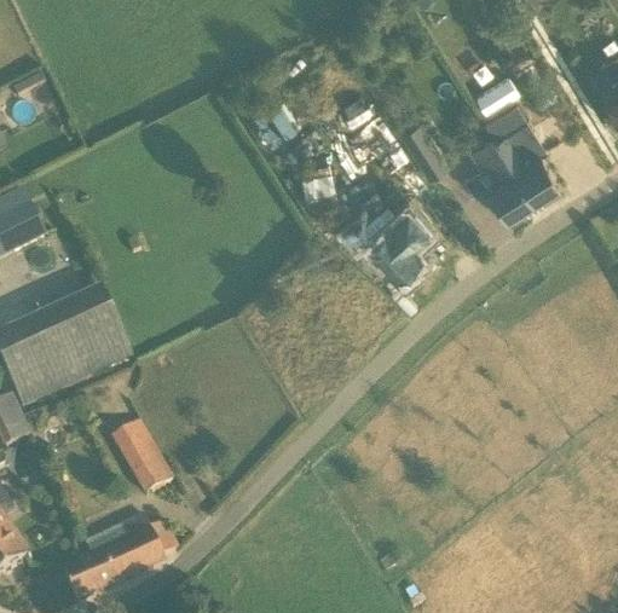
[(502,62),(530,46),(518,27),(491,42),(502,62)]
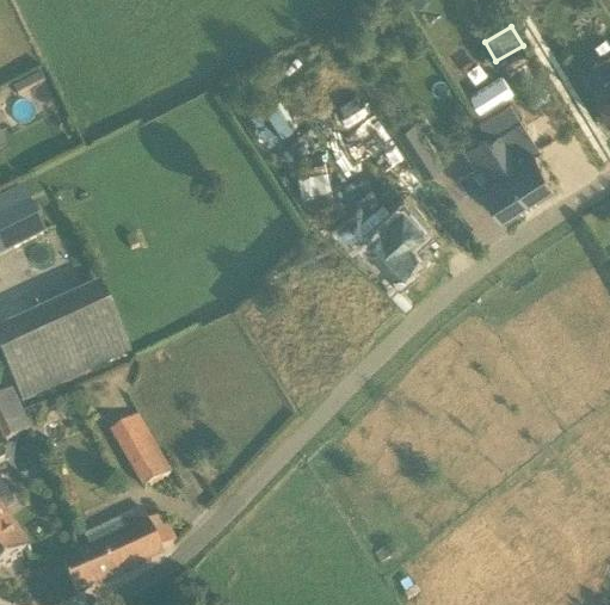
[(609,50),(595,60),(583,68),(609,111),(609,50)]
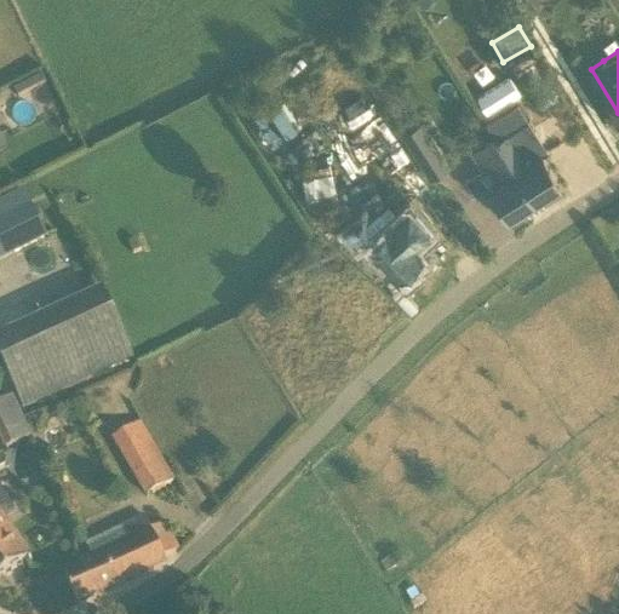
[(491,113),(506,107),(487,64),(471,72),(491,113)]
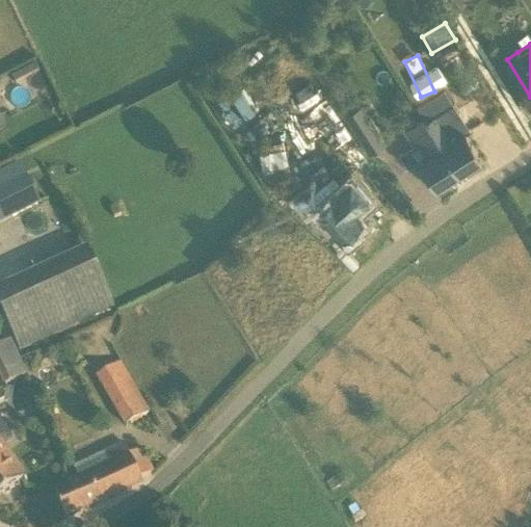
[(235,88),(242,111),(257,106),(249,83),(235,88)]
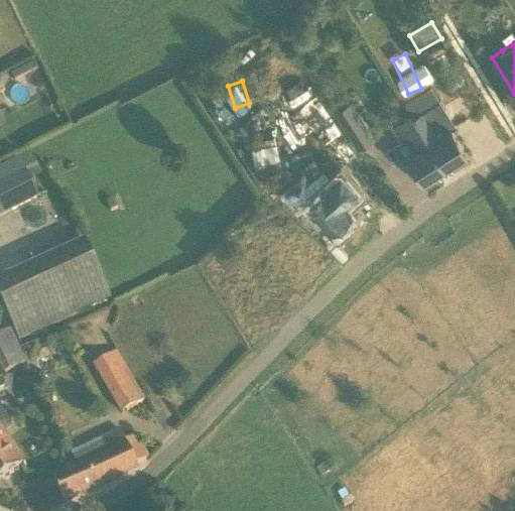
[(319,92),(290,111),(304,133),(315,125),(327,143),(345,131),(319,92)]
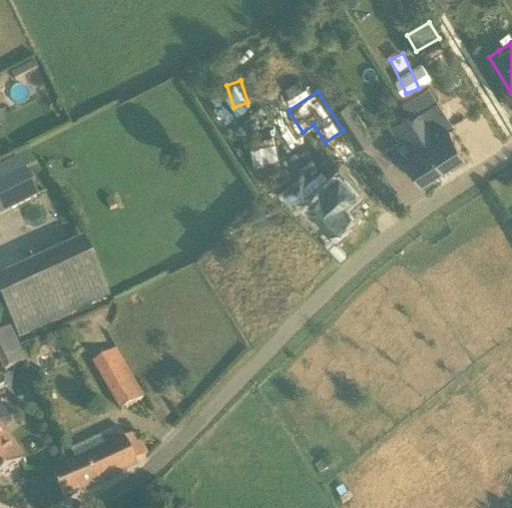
[(334,105),(357,141),(372,131),(349,95),(334,105)]
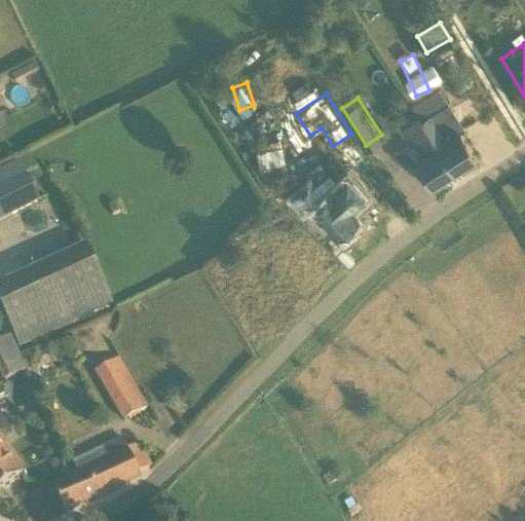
[(448,134),(441,122),(445,120),(437,106),(423,114),(457,170),(480,155),(461,125),(448,134)]
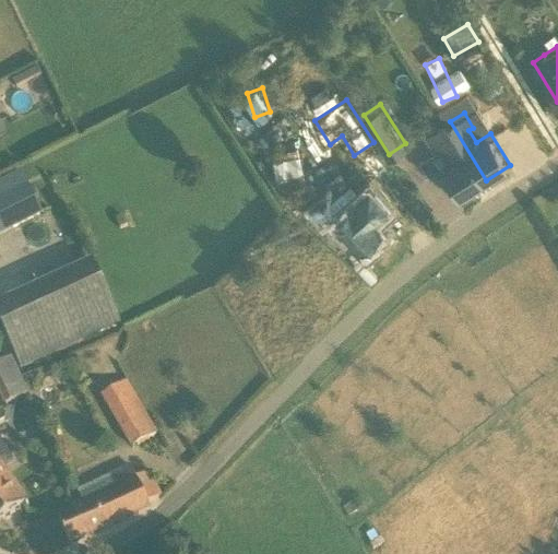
[(486,180),(450,121),(449,118),(425,132),(436,150),(440,148),(448,161),(442,164),(462,196),(486,180)]
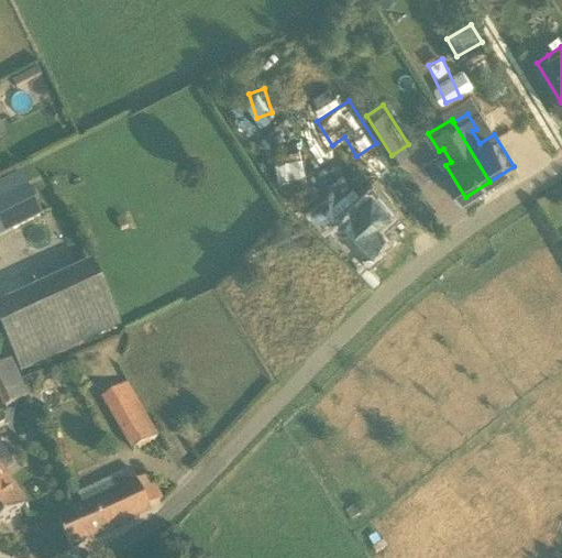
[(275,145),(277,171),(305,168),(302,143),(275,145)]
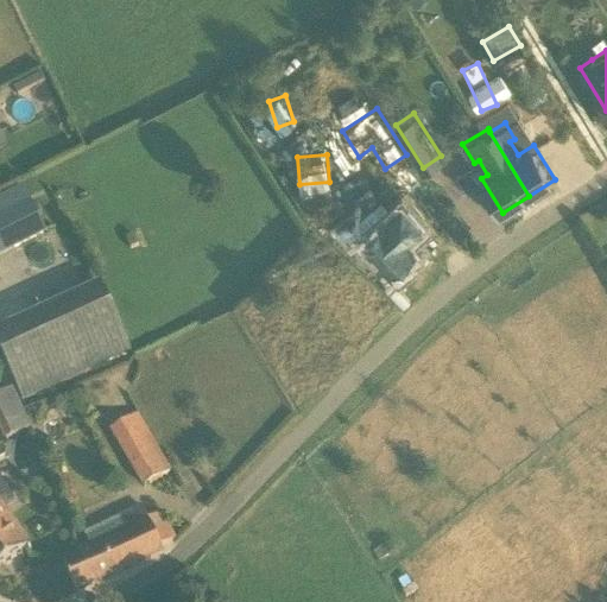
[(0,249),(46,227),(32,200),(35,197),(26,179),(2,191),(0,192),(0,249)]
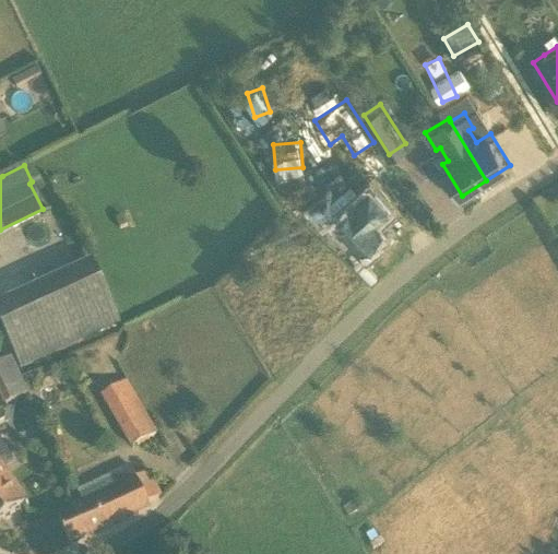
[(329,195),(316,207),(334,228),(342,223),(361,246),(370,238),(374,243),(386,233),(372,217),(389,203),(371,184),(351,201),(342,190),(332,199),(329,195)]
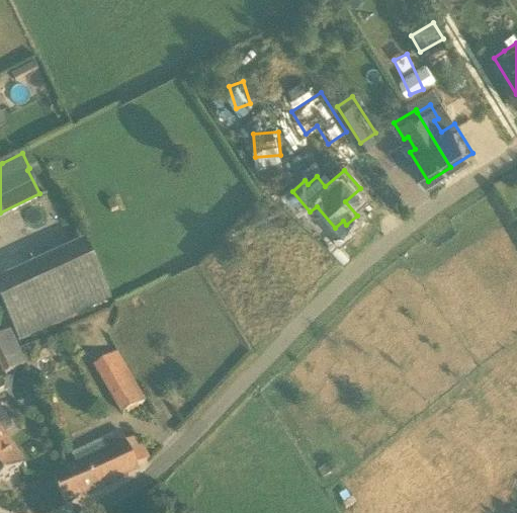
[(111,294),(86,238),(0,276),(0,292),(19,336),(36,329),(111,294)]
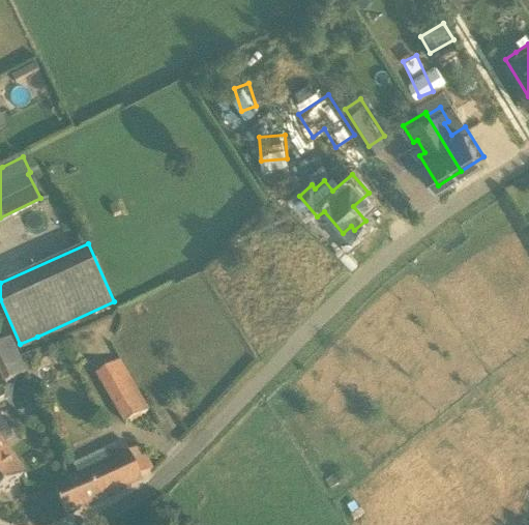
[(0,366),(0,368),(22,358),(11,333),(0,338),(0,366)]
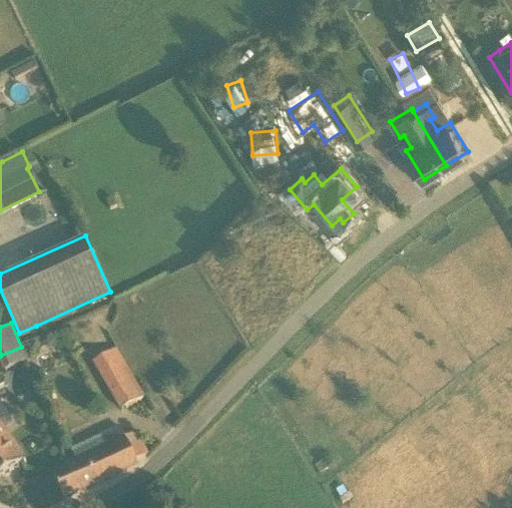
[(121,406),(143,393),(116,346),(94,358),(121,406)]
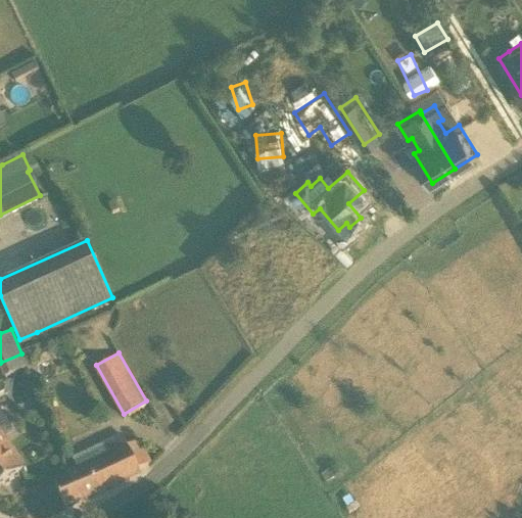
[(130,443),(124,431),(103,439),(74,454),(80,465),(69,470),(53,476),(64,506),(142,471),(139,466),(150,461),(141,438),(130,443)]
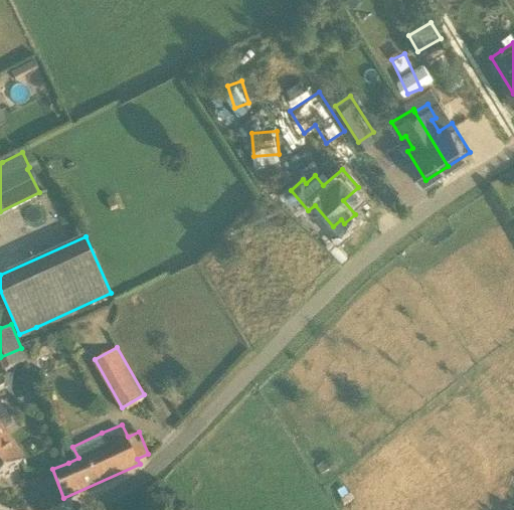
[(0,477),(22,462),(0,430),(0,477)]
